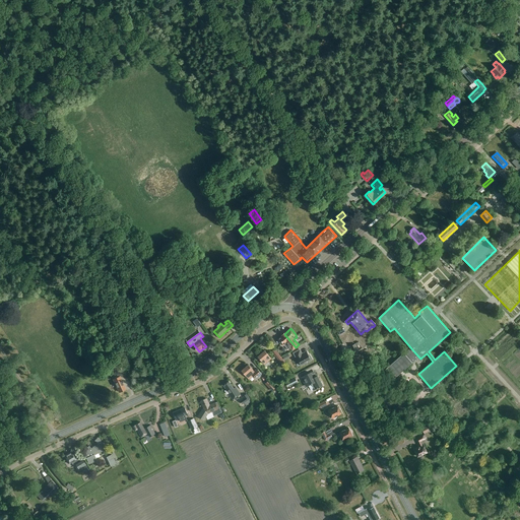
[(293,349),(296,347),(284,334),(278,339),(283,345),(284,344),(288,349),(290,347),(293,349)]
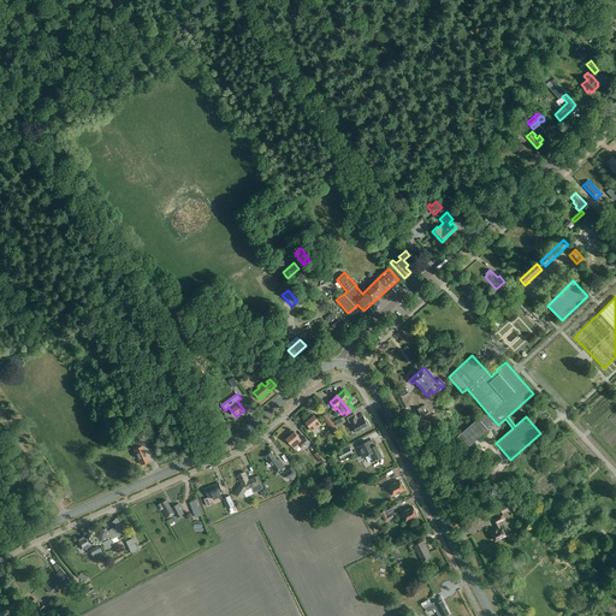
[(415,410),(419,419),(425,415),(421,407),(415,410)]
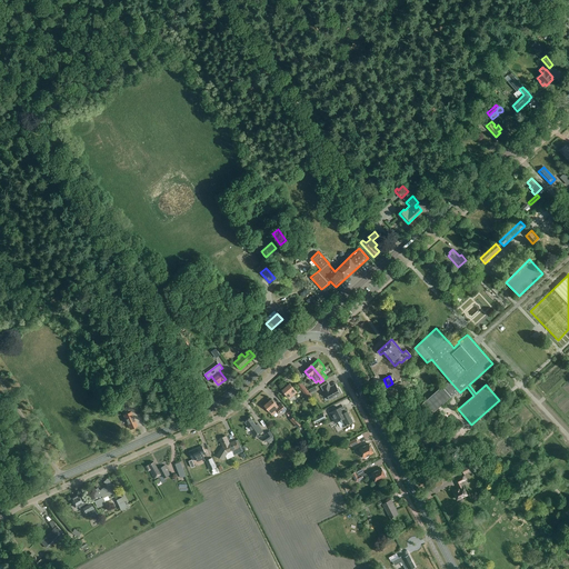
[(297,385),(308,399),(311,396),(300,381),(297,385)]
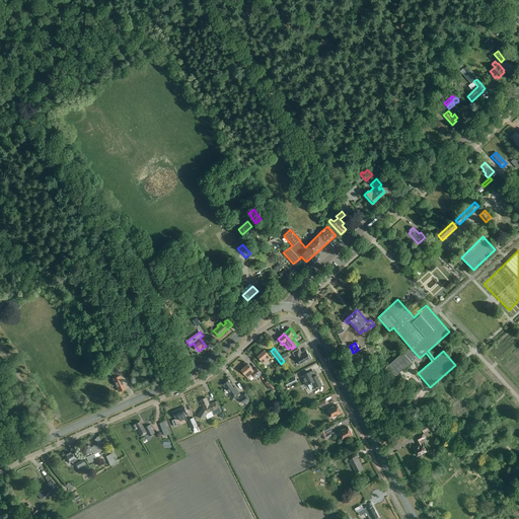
[(308,355),(306,351),(301,353),(299,350),(299,349),(293,353),(295,357),(296,356),(301,364),(311,359),(309,355),(308,355)]
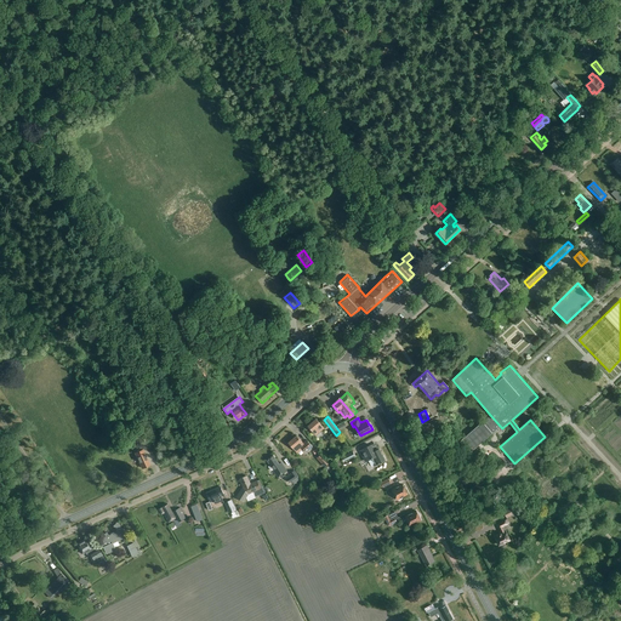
[(307,426),(315,436),(324,428),(315,419),(307,426)]
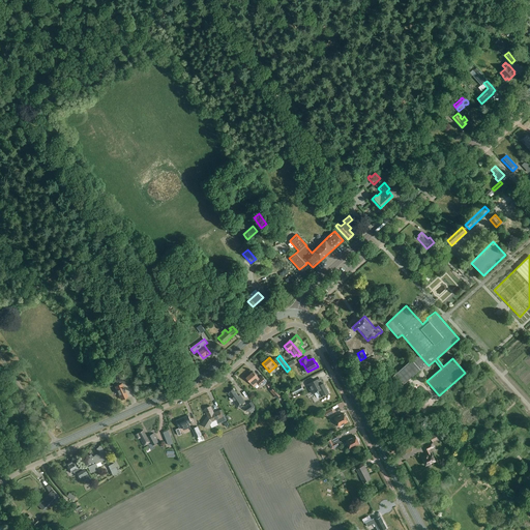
[(412,360),(392,377),(401,386),(405,382),(411,378),(420,370),(412,360)]
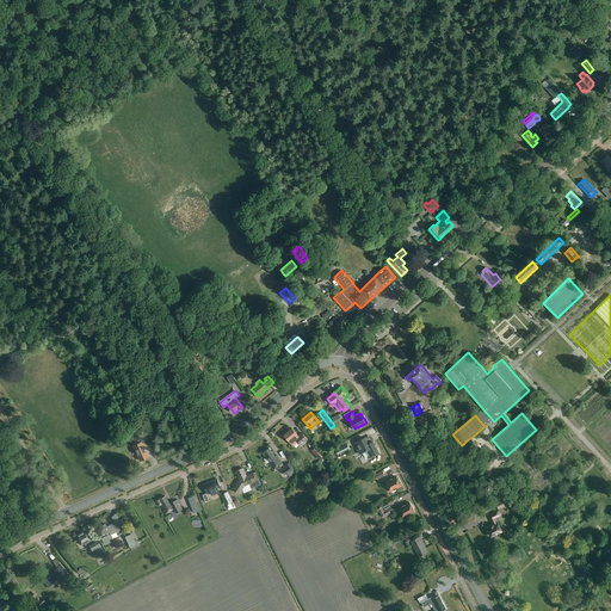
[(289,442),(290,443),(292,445),(297,440),(302,445),(307,440),(302,433),(298,437),(292,430),(284,436),(289,442)]
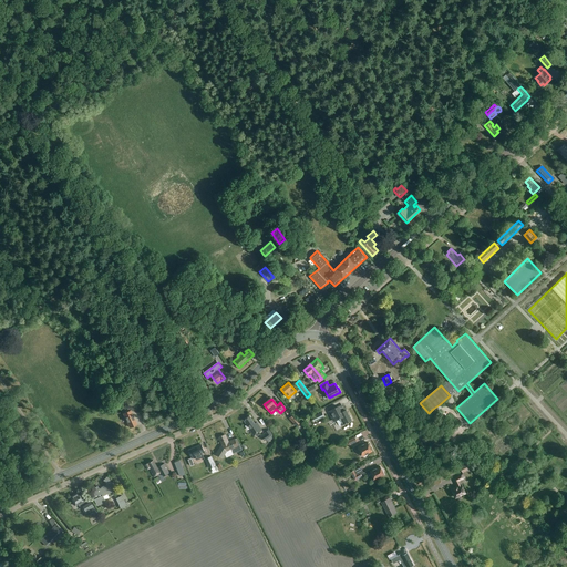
[(122,403),(124,410),(133,405),(130,400),(122,403)]
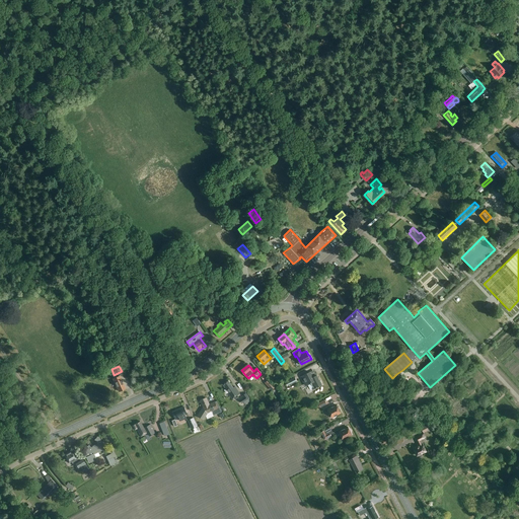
[(313,377),(310,372),(300,376),(305,385),(310,382),(314,388),(322,384),(317,375),(313,377)]
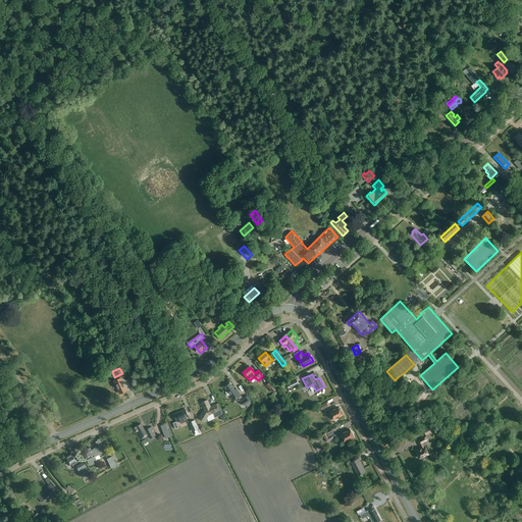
[(119,394),(125,392),(120,379),(113,381),(119,394)]
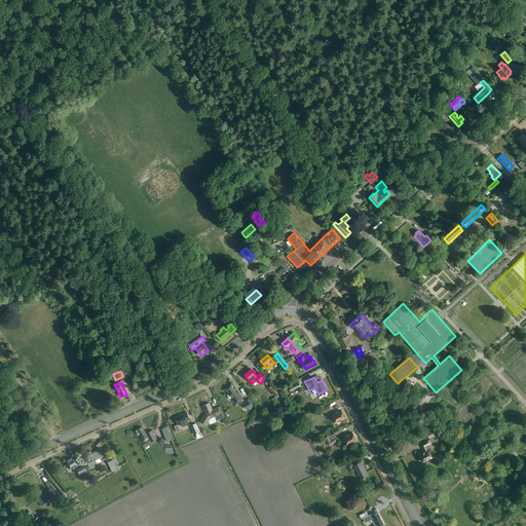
[(236,393),(231,386),(226,390),(229,395),(228,396),(230,399),(231,399),(235,405),(243,400),(238,392),(236,393)]
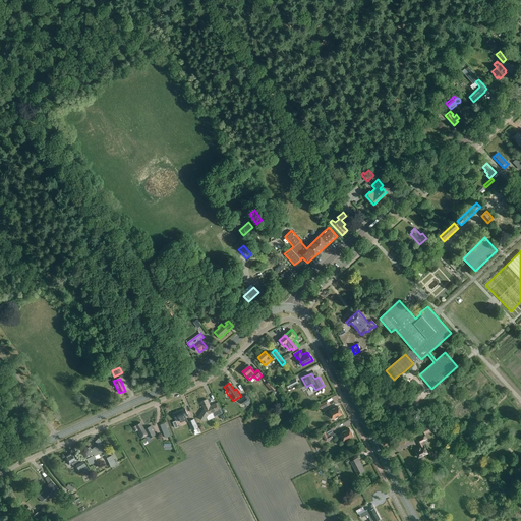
[(245,400),(241,402),(243,405),(245,404),(246,406),(250,403),(249,401),(250,400),(247,395),(243,397),(245,400)]
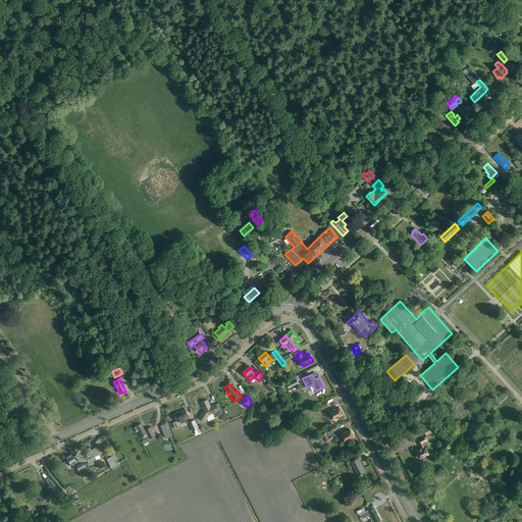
[(204,410),(199,418),(205,422),(209,416),(214,414),(215,417),(222,414),(219,409),(221,409),(218,404),(216,405),(210,407),(207,401),(201,403),(204,410)]
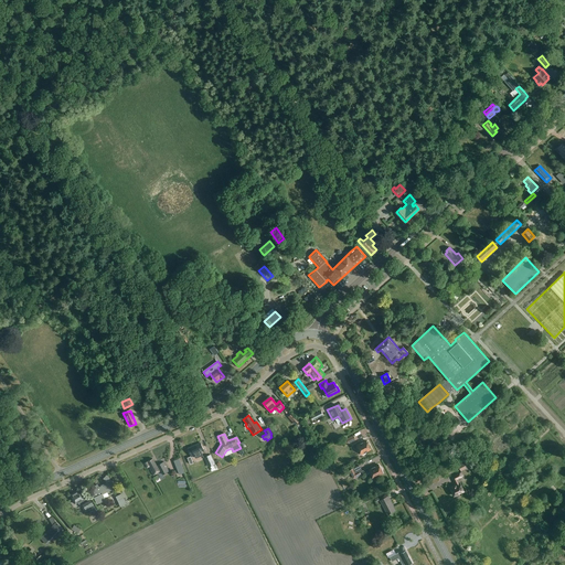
[(353,445),(354,448),(356,447),(358,448),(362,456),(364,455),(365,455),(366,452),(371,450),(366,440),(362,443),(362,441),(359,443),(359,441),(353,445)]
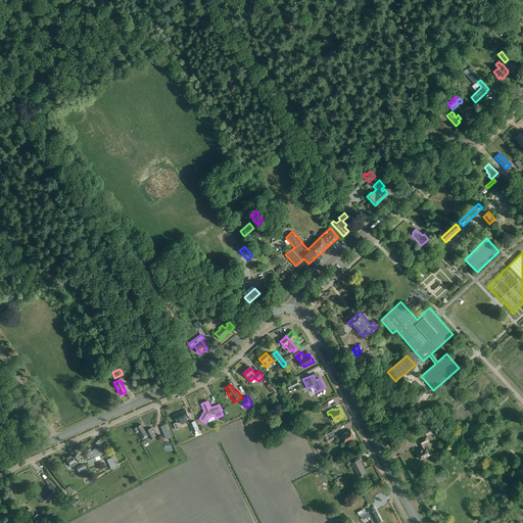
[(181,424),(187,421),(186,418),(188,417),(186,411),(174,416),(177,423),(180,422),(181,424)]
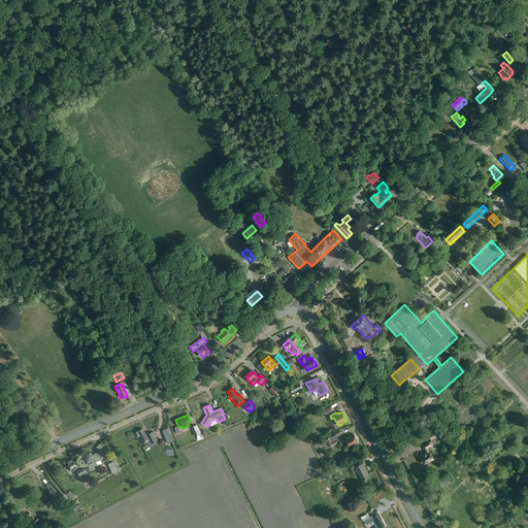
[(134,433),(137,437),(138,437),(142,444),(150,441),(149,439),(150,439),(153,444),(158,440),(153,432),(147,435),(147,436),(146,436),(142,429),(134,433)]
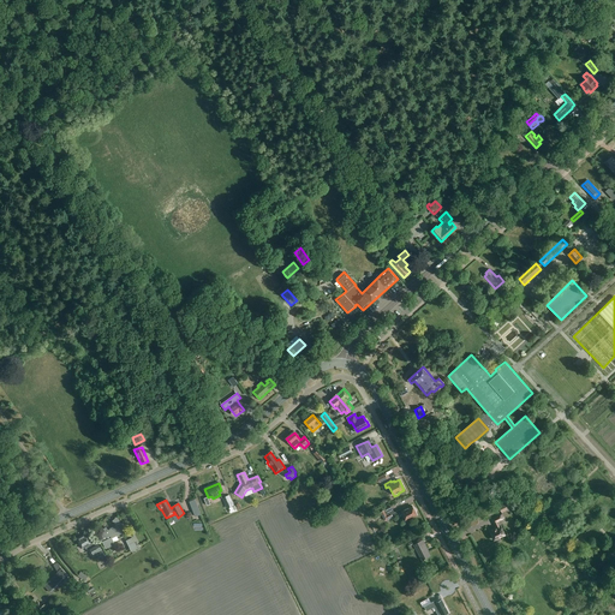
[(192,508),(195,514),(196,517),(201,514),(199,512),(198,506),(195,500),(190,502),(192,508)]
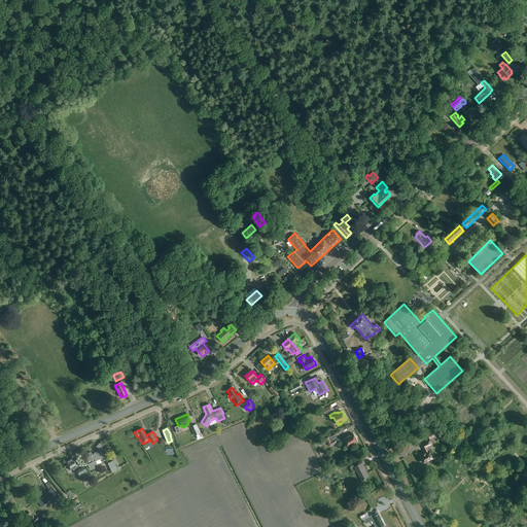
[(427,434),(430,441),(438,436),(435,430),(427,434)]
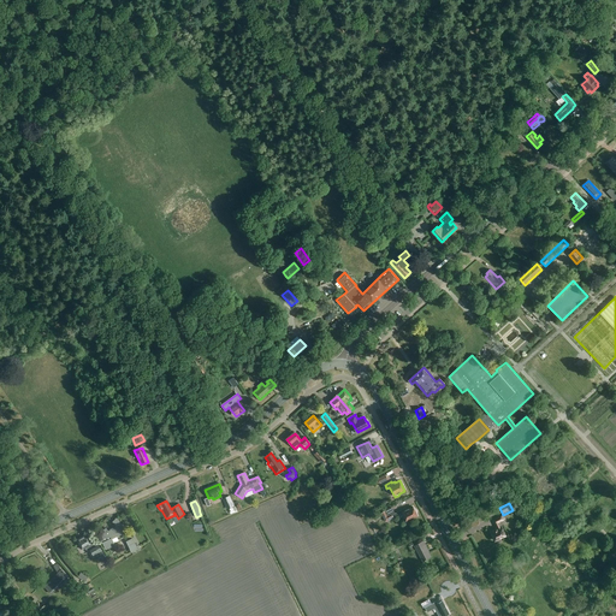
[(396,513),(397,515),(400,514),(401,515),(403,514),(406,516),(404,517),(404,520),(406,521),(408,521),(418,516),(413,507),(409,509),(408,508),(406,509),(406,508),(398,511),(396,513)]
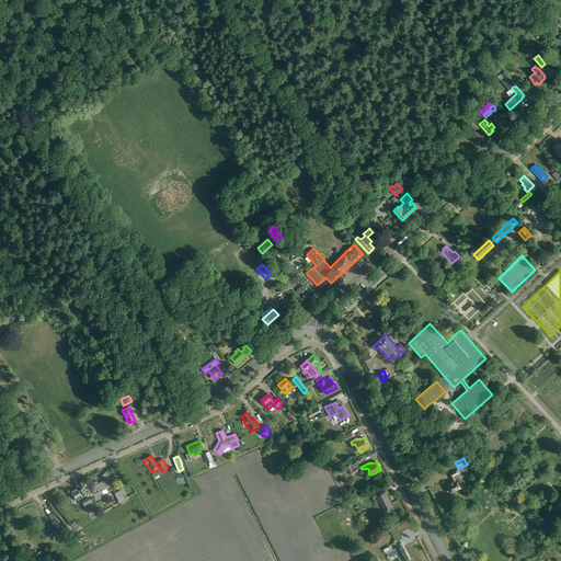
[(346,468),(351,477),(359,472),(358,470),(361,469),(357,462),(346,468)]
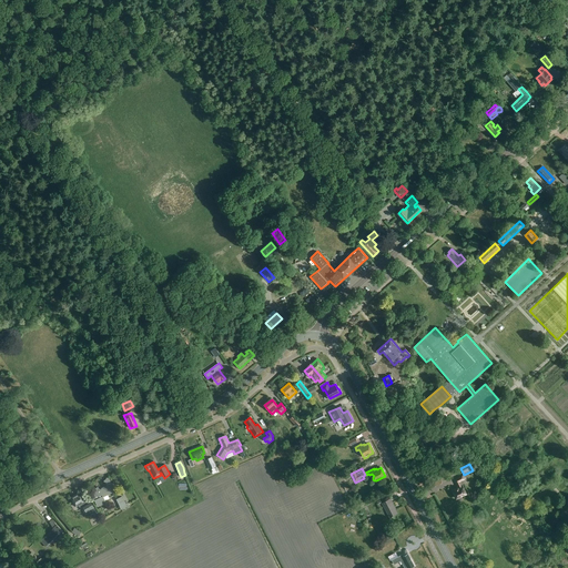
[(459,482),(465,479),(464,475),(455,480),(458,487),(453,490),(456,498),(466,494),(459,482)]
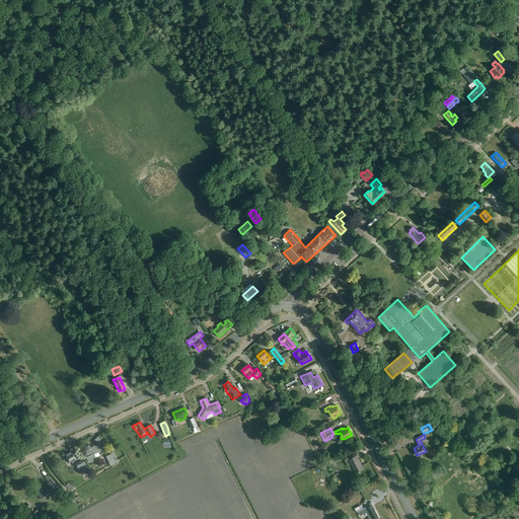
[(84,450),(87,456),(86,457),(88,462),(96,459),(95,457),(99,455),(97,452),(105,448),(102,442),(84,450)]
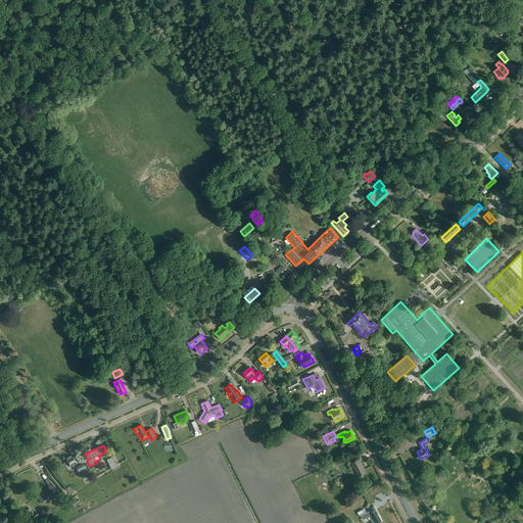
[(79,471),(81,470),(84,474),(88,471),(83,462),(79,464),(78,462),(78,461),(74,455),(65,460),(69,467),(72,465),(74,468),(76,467),(79,471)]
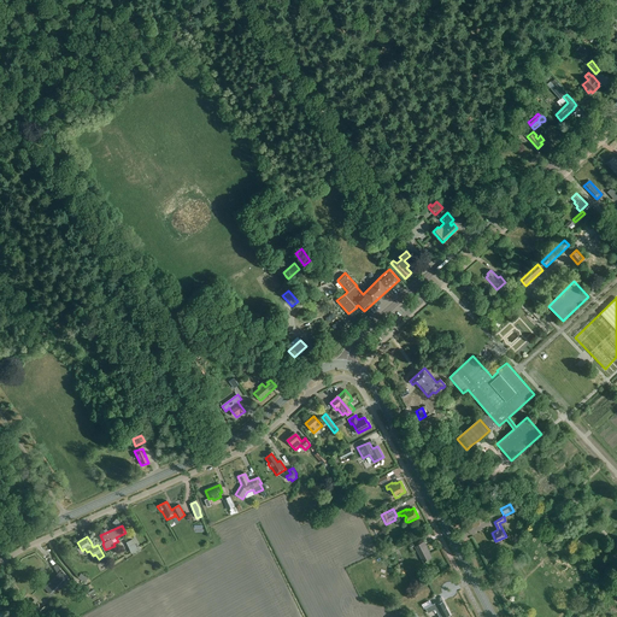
[(133,539),(127,542),(130,550),(131,548),(133,552),(137,550),(136,546),(133,540),(133,539)]
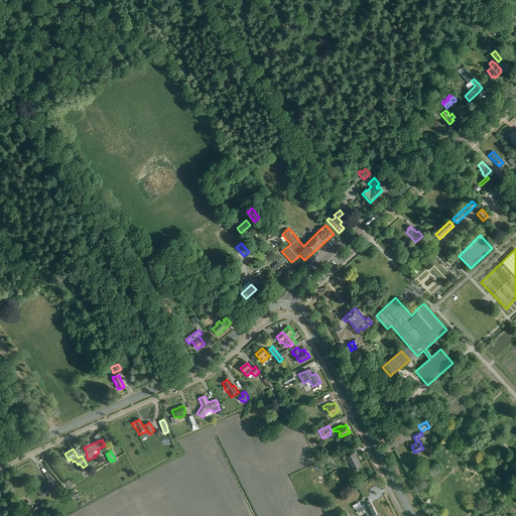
[(354,471),(361,467),(359,462),(355,453),(352,455),(347,457),(354,471)]
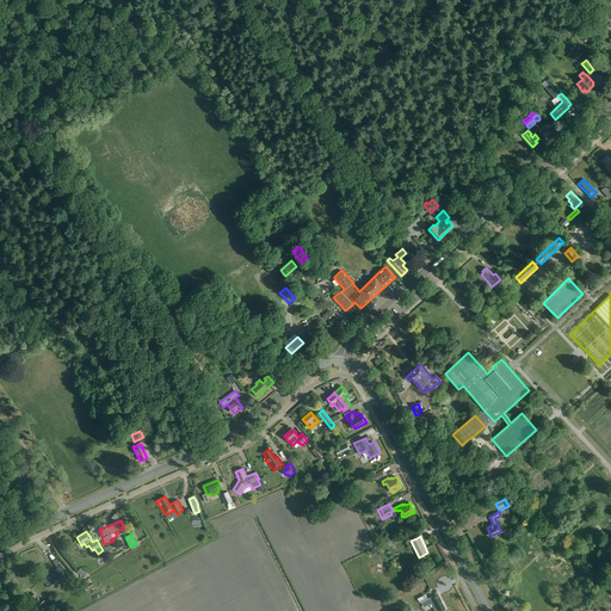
[(44,582),(51,590),(59,581),(68,572),(65,568),(60,565),(57,560),(57,559),(53,561),(54,562),(56,568),(44,582)]
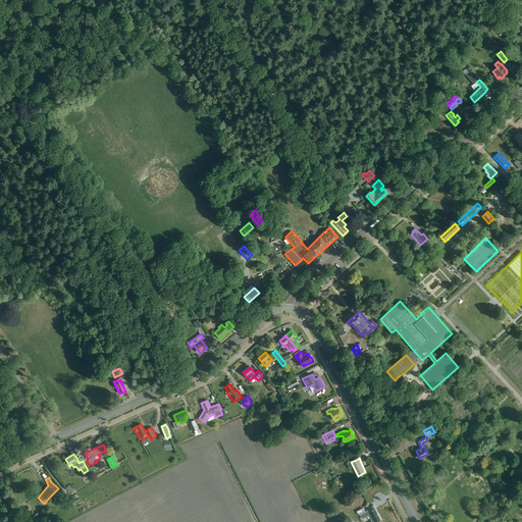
[(32,518),(33,519),(38,515),(39,514),(36,511),(33,514),(29,508),(25,511),(32,518)]
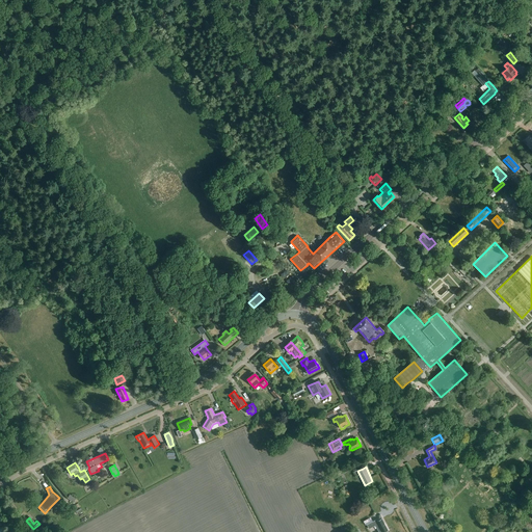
[(392,531),(387,519),(372,527),(374,531),(392,531)]
